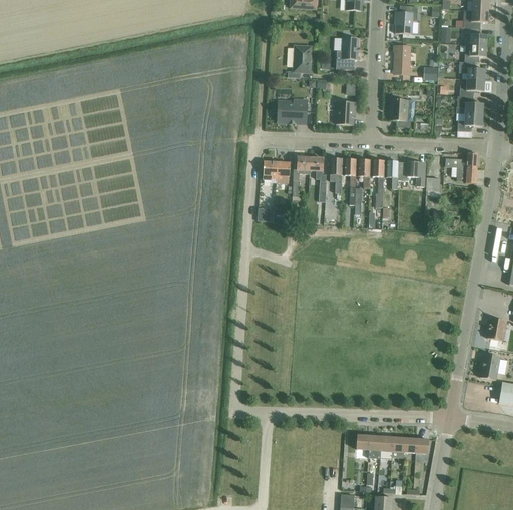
[(290,0),(290,7),(316,8),(316,0),(290,0)]
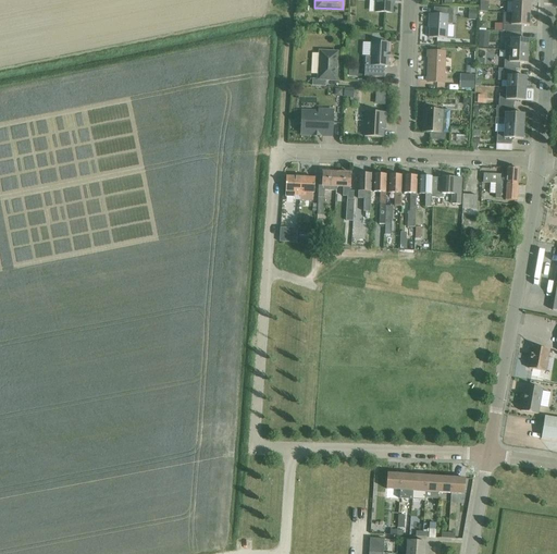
[(375,0),(375,10),(392,10),(392,0),(375,0)]
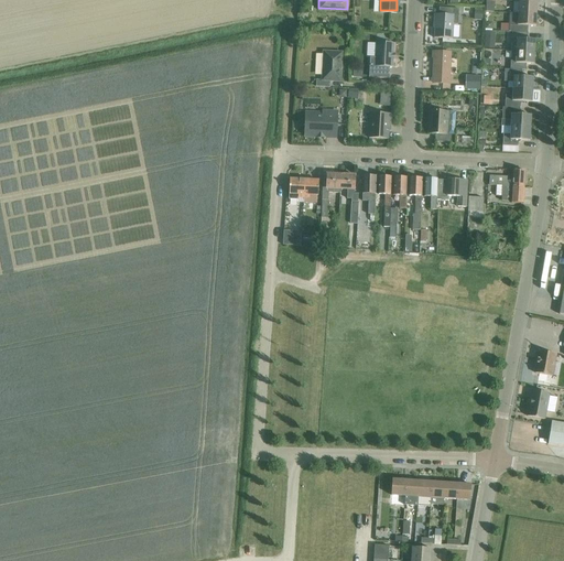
[(519,0),(518,11),(537,12),(537,0),(519,0)]
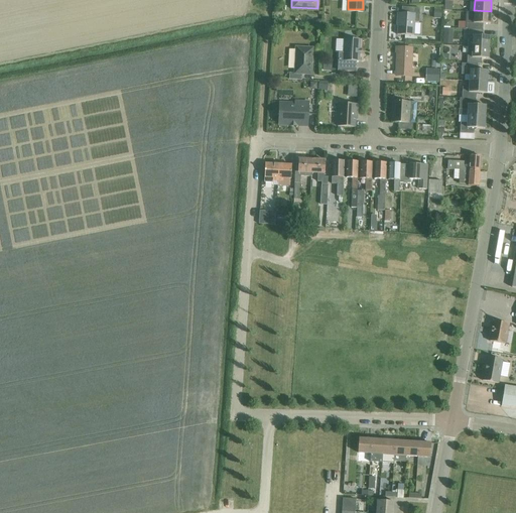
[(402,4),(401,10),(397,10),(397,18),(398,18),(397,32),(414,33),(414,19),(419,20),(419,5),(402,4)]
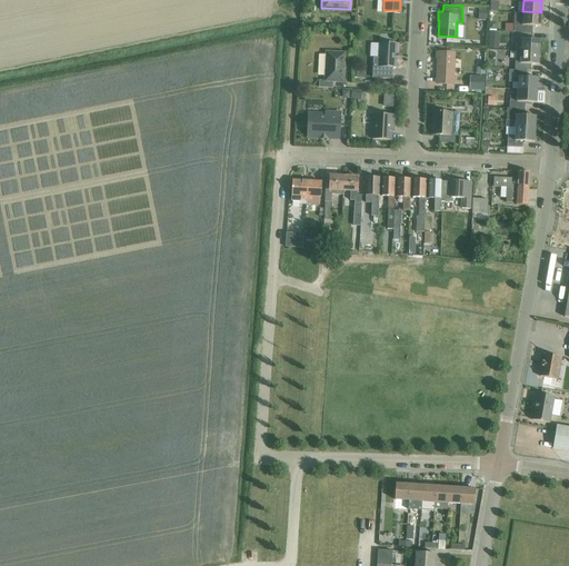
[(479,7),(478,18),(487,18),(488,7),(479,7)]
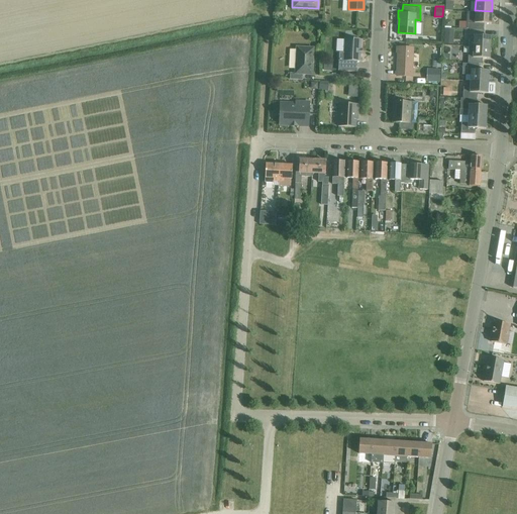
[(468,9),(467,26),(470,26),(484,27),(484,21),(491,21),(492,11),(475,10),(468,9)]
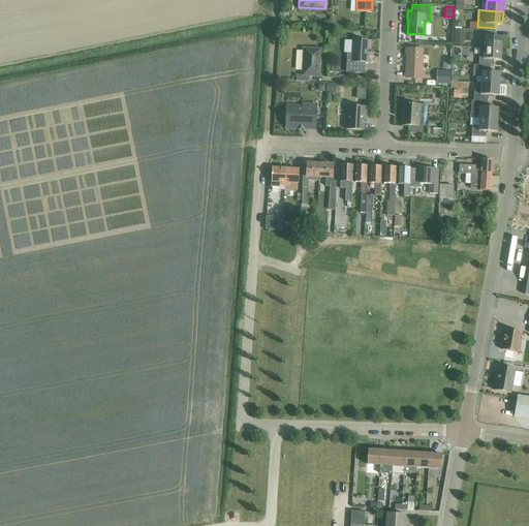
[(479,39),(479,44),(485,45),(501,47),(502,35),(495,34),(495,28),(480,27),(479,39)]
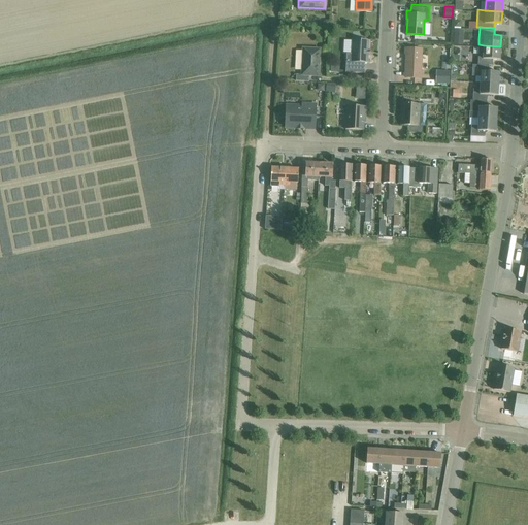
[(369,38),(352,37),(352,52),(347,51),(345,70),(364,71),(365,60),(368,60),(369,38)]
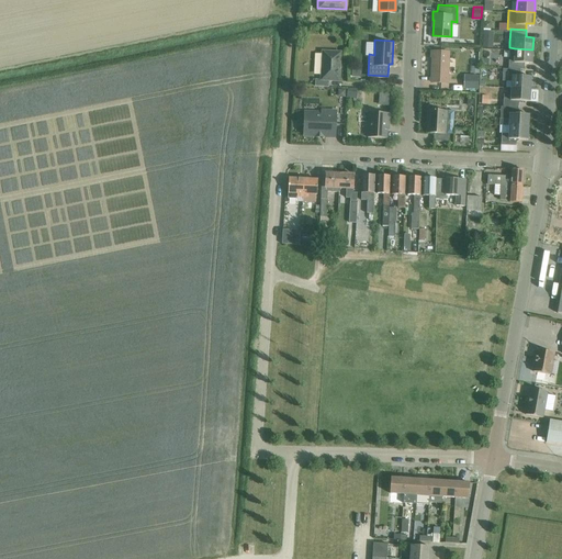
[(509,47),(508,66),(520,67),(524,67),(525,60),(531,60),(532,49),(515,48),(509,47)]
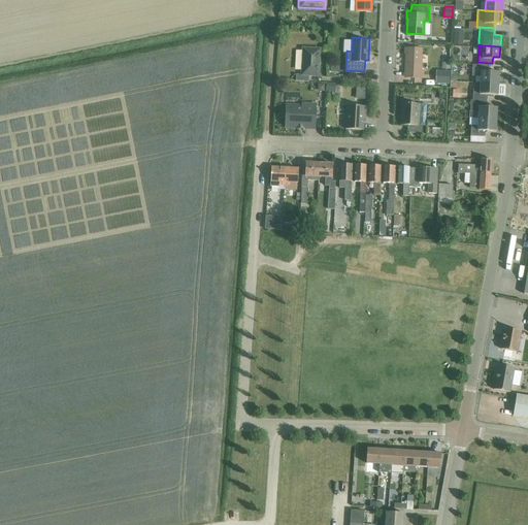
[(296,78),(308,79),(309,73),(319,73),(320,46),(303,45),(301,72),(296,72),(296,78)]
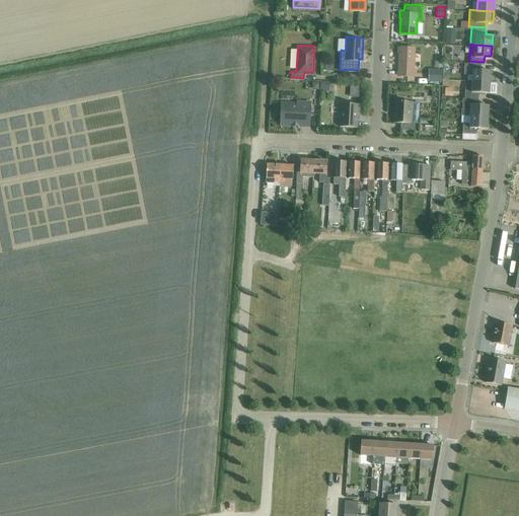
[(399,45),(398,67),(399,68),(399,74),(414,74),(415,46),(399,45)]
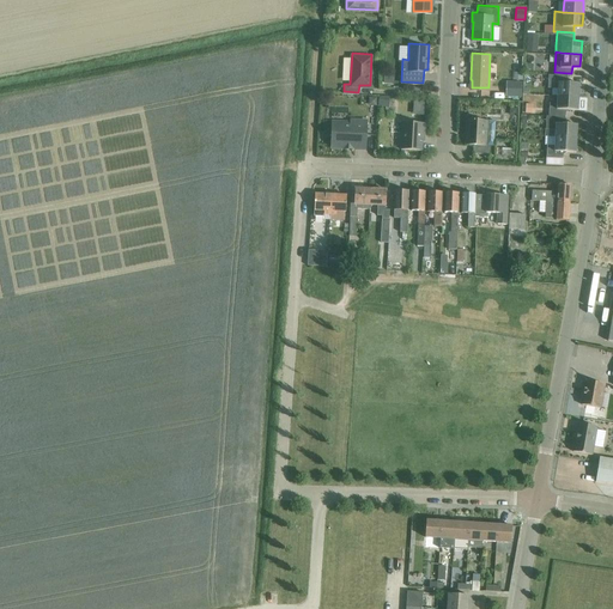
[(548,72),(547,85),(558,86),(558,93),(578,95),(580,81),(568,80),(568,73),(554,72),(554,73),(548,72)]
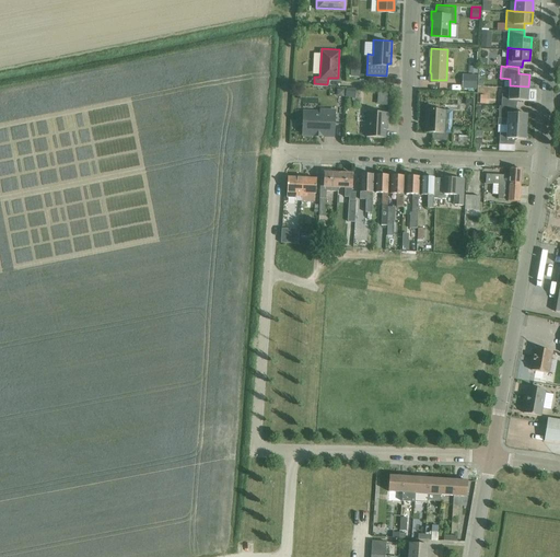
[(476,86),(477,72),(463,72),(462,86),(476,86)]
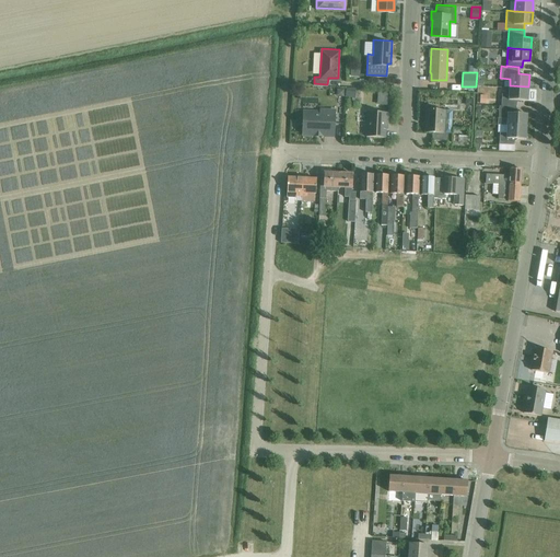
[(361,85),(348,86),(349,95),(361,94),(361,85)]
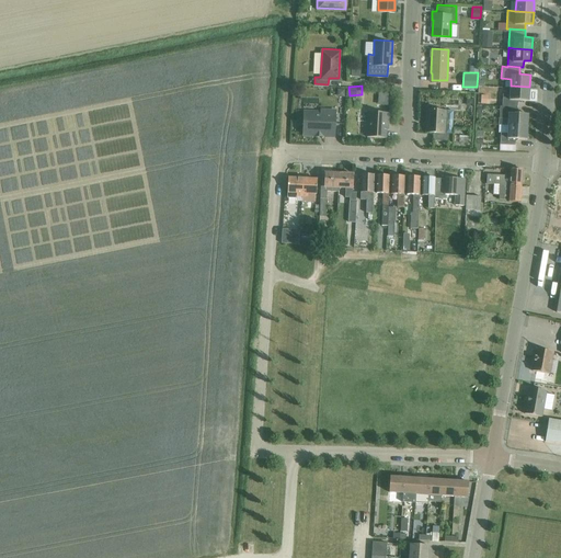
[(503,92),(502,104),(517,105),(518,99),(529,99),(529,87),(511,86),(510,92),(503,92)]
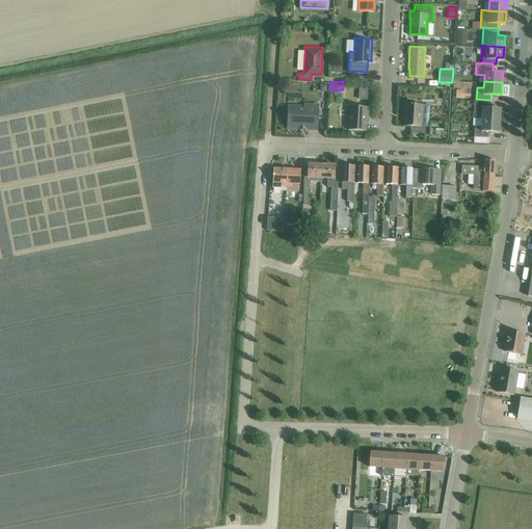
[(369,97),(372,84),(363,82),(360,95),(369,97)]
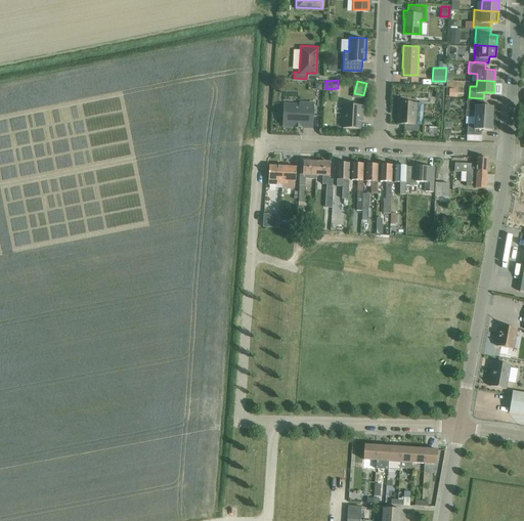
[(467,97),(467,109),(475,109),(475,115),(492,116),(493,104),(483,104),(483,98),(469,97),(467,97)]
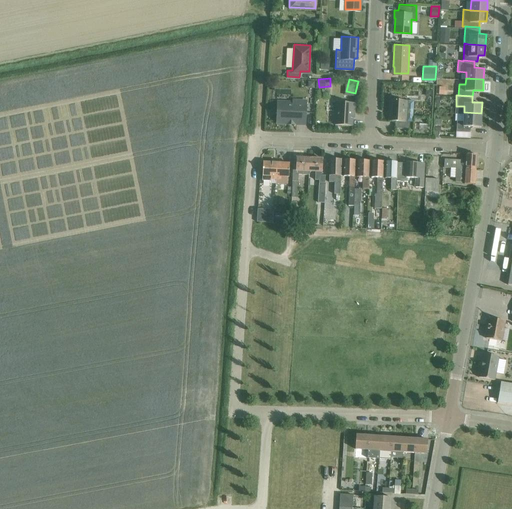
[(414,99),(407,98),(390,97),(389,111),(388,119),(396,119),(396,126),(410,127),(410,120),(405,119),(406,107),(413,107),(414,99)]
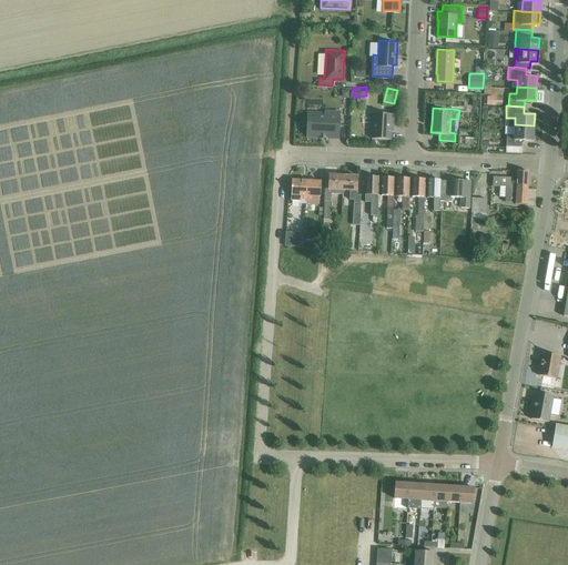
[(327,134),(340,135),(341,111),(324,110),(324,112),(307,111),(306,133),(318,134),(318,133),(327,133),(327,134)]
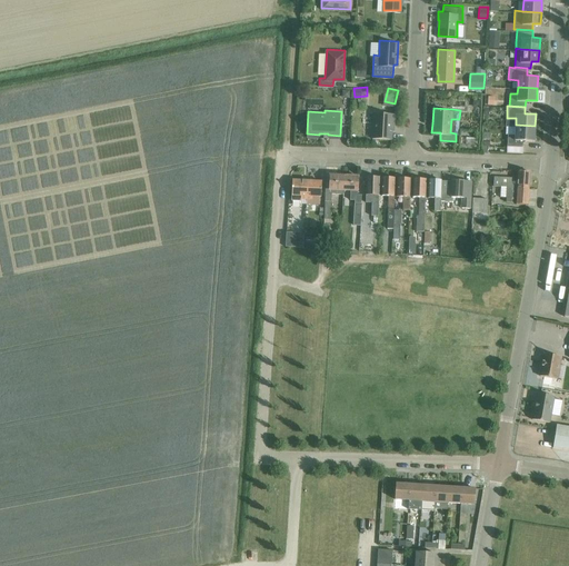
[(372,137),(391,138),(392,123),(395,123),(395,112),(373,111),(372,137)]
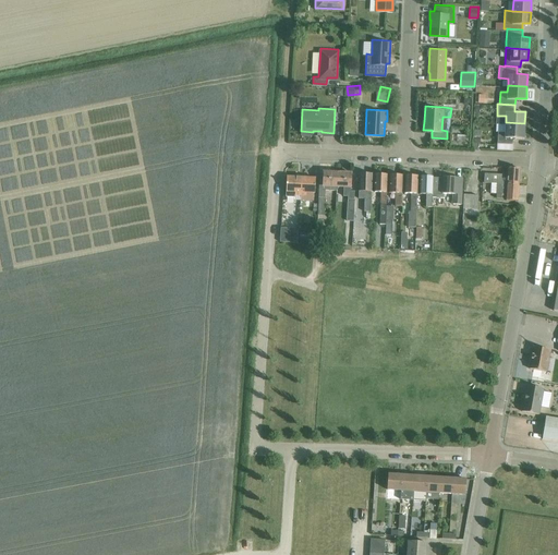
[(498,130),(497,142),(512,143),(513,136),(524,136),(524,123),(506,122),(505,130),(498,130)]
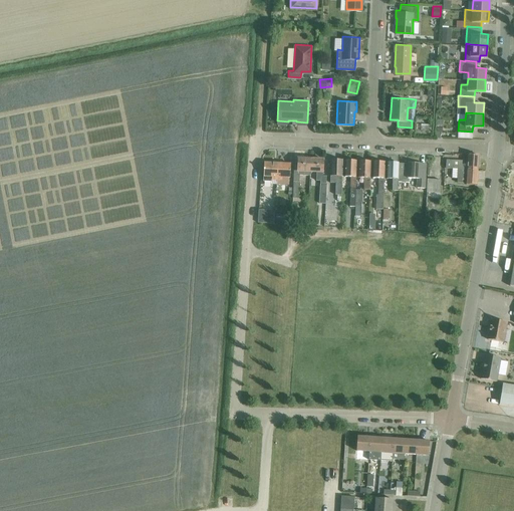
[(452,167),(465,167),(478,168),(478,153),(468,153),(467,159),(446,158),(446,166),(452,167)]
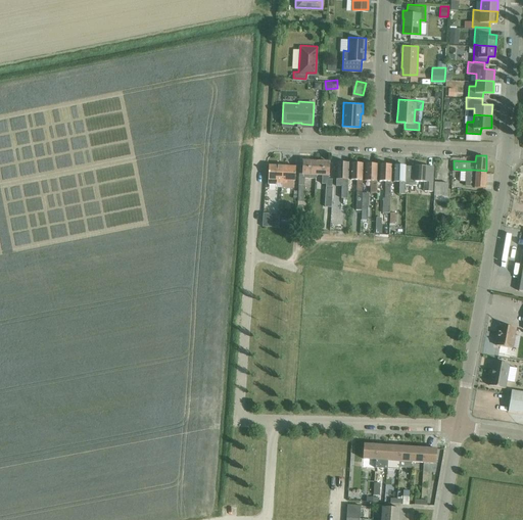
[(299,172),(298,199),(304,199),(304,176),(315,176),(316,173),(316,172),(316,159),(303,158),(302,172),(299,172)]
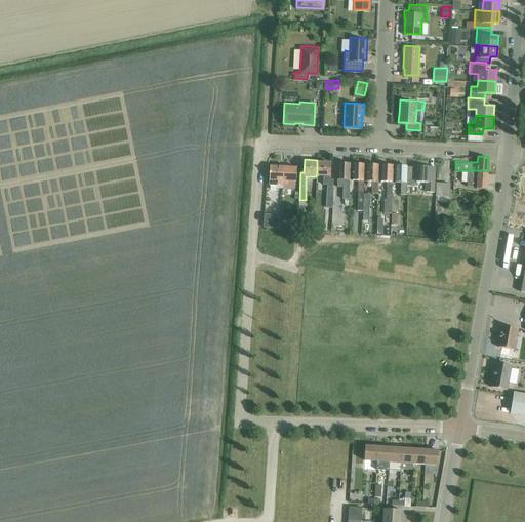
[(317,172),(317,173),(323,174),(323,183),(327,183),(326,205),(333,205),(333,186),(333,177),(329,177),(330,174),(329,174),(330,161),(317,160),(317,172)]
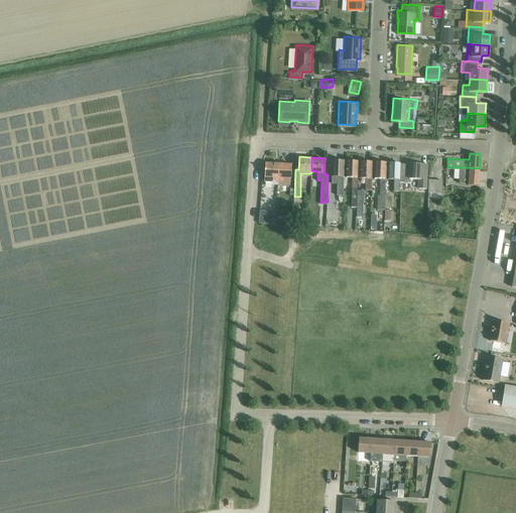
[(333,158),(332,182),(336,182),(338,182),(337,206),(343,206),(344,158),(333,158)]
